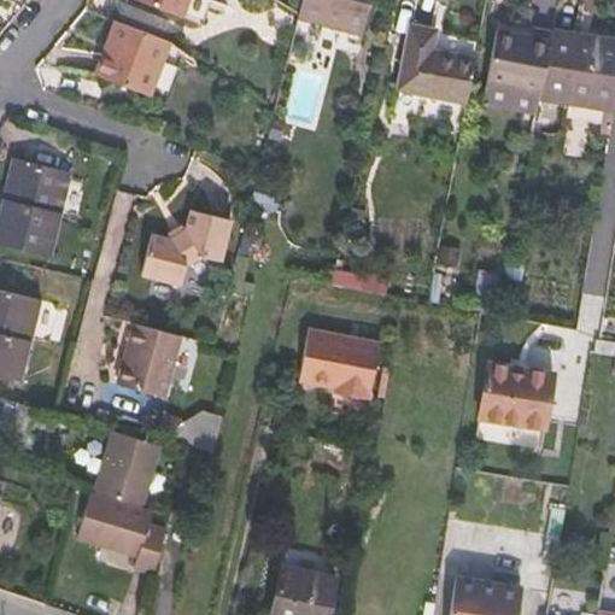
[(217,0),(139,0),(140,0),(188,19),(208,27),(217,0)]
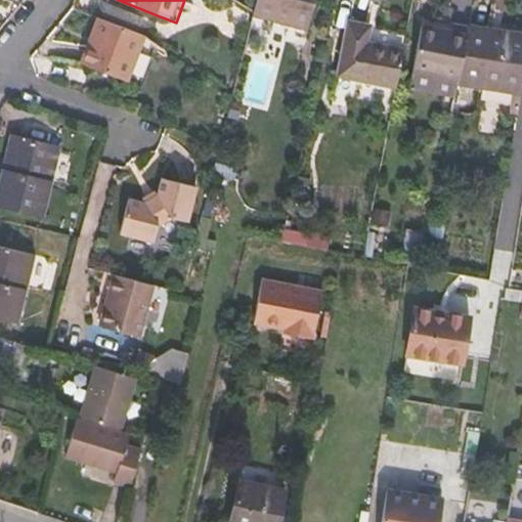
[(309,26),(315,0),(259,0),(257,11),(309,26)]
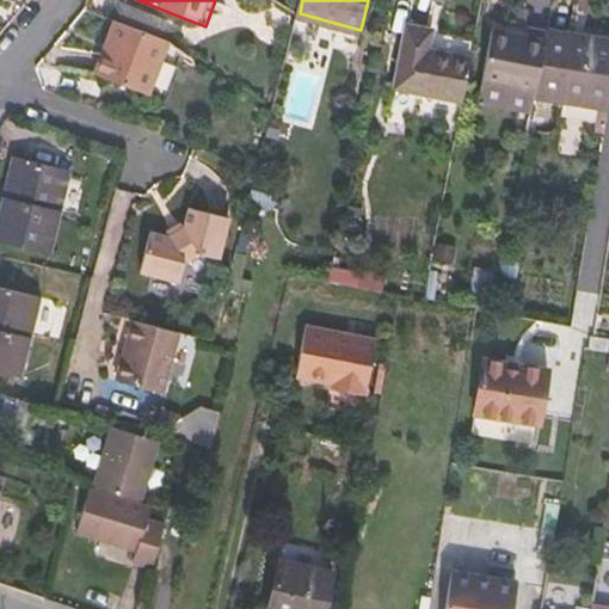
[(123,24),(117,22),(105,53),(110,55),(123,24)]
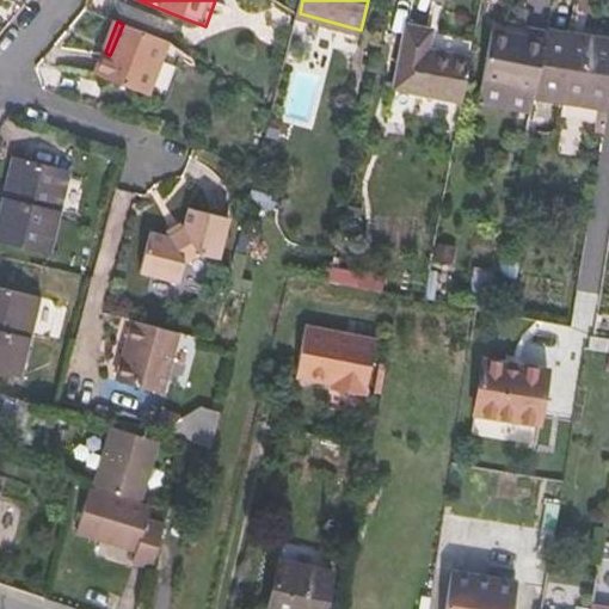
[(105,53),(96,74),(149,97),(170,44),(123,24),(110,55),(105,53)]
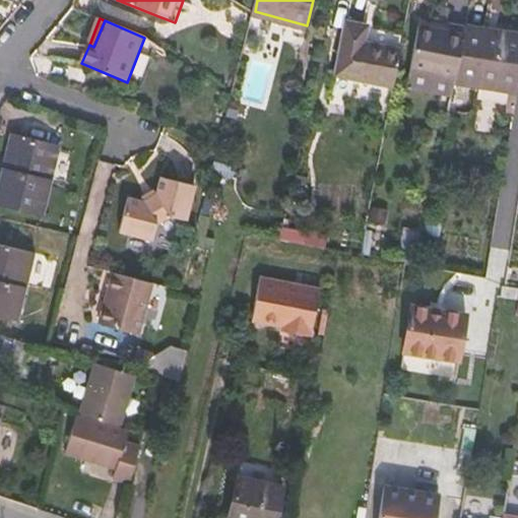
[(349,21),(339,76),(396,86),(403,51),(367,44),(370,25),(349,21)]
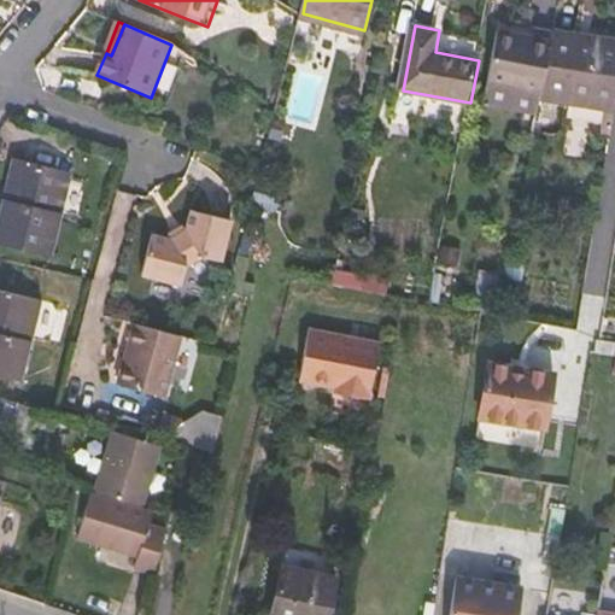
[(614,44),(556,34),(554,46),(543,99),(614,111),(614,44)]
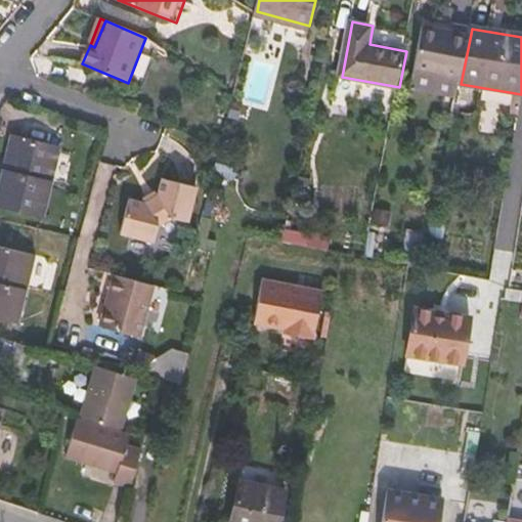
[(422,30),(412,74),(439,80),(447,35),(422,30)]
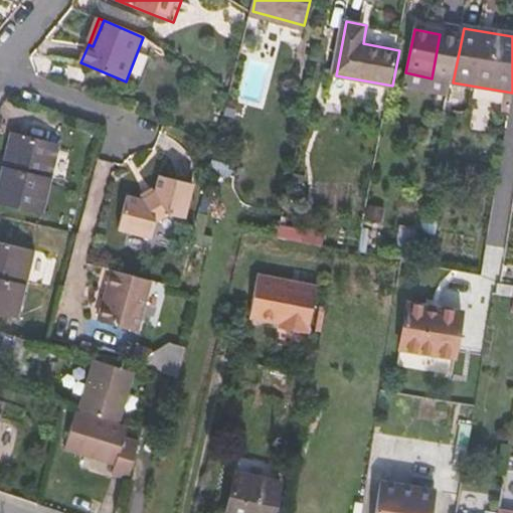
[(432,78),(449,81),(453,82),(462,38),(440,34),(432,78)]
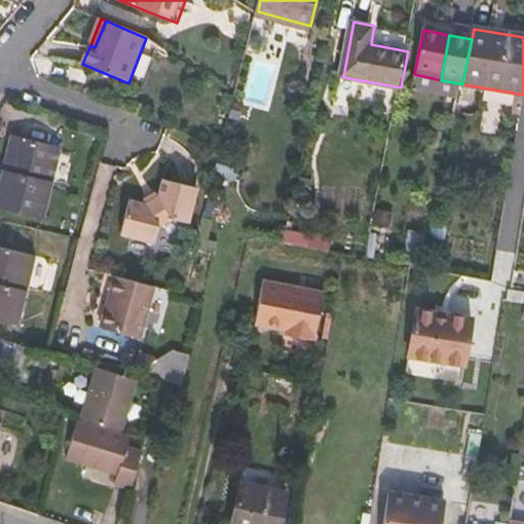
[(128,83),(139,86),(155,45),(146,38),(128,83)]
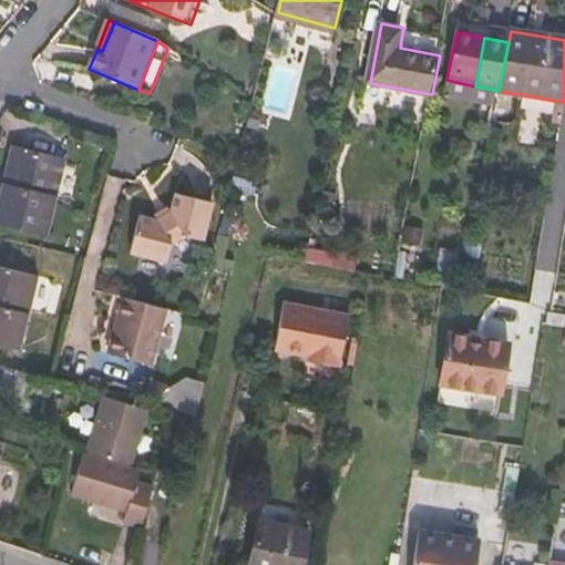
[(68,143),(28,131),(23,149),(64,160),(68,143)]
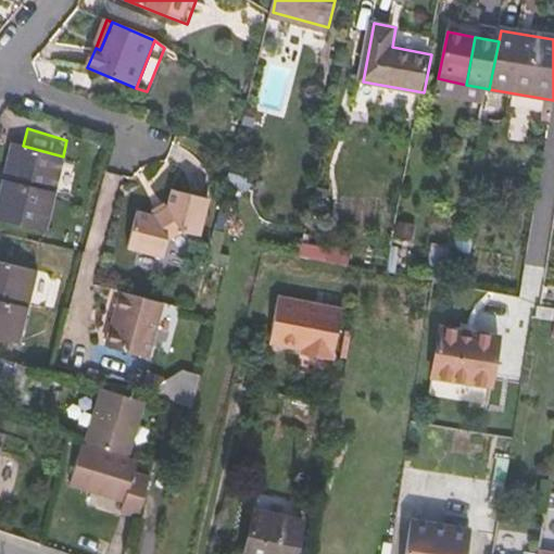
[(20,146),(12,143),(2,183),(10,185),(20,146)]
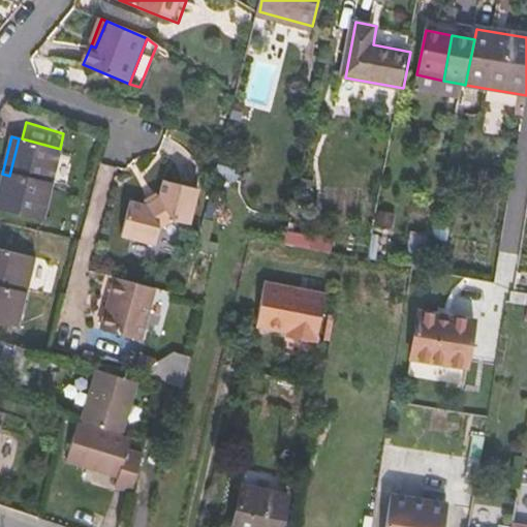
[(0,209),(42,219),(60,149),(22,138),(19,138),(9,176),(2,174),(0,183),(0,209)]
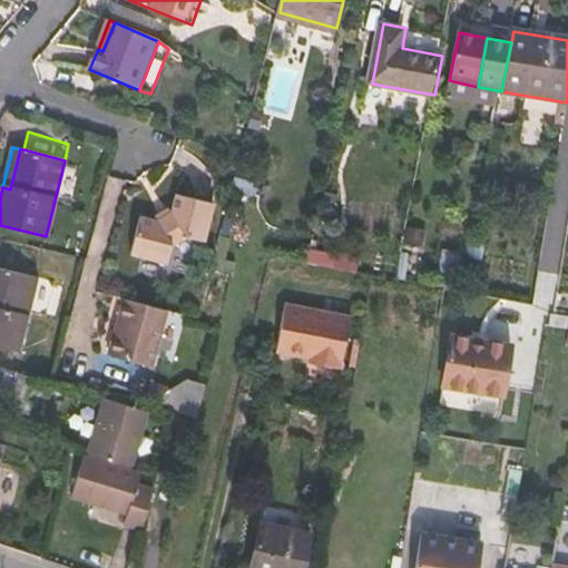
[(240,185),(253,188),(256,176),(243,173),(240,185)]
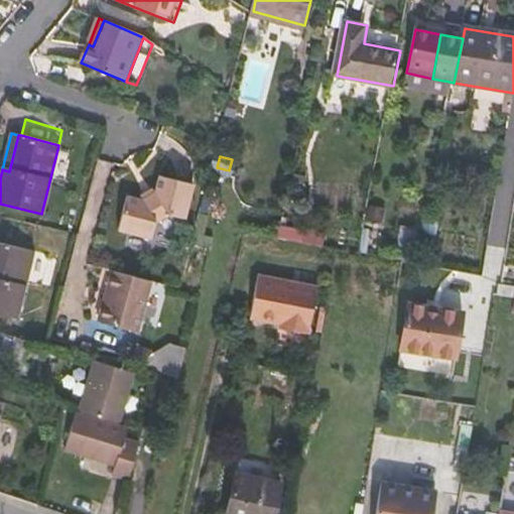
[(190,189),(158,180),(153,197),(141,204),(139,204),(127,201),(117,232),(148,240),(153,225),(167,217),(181,221),(190,189)]
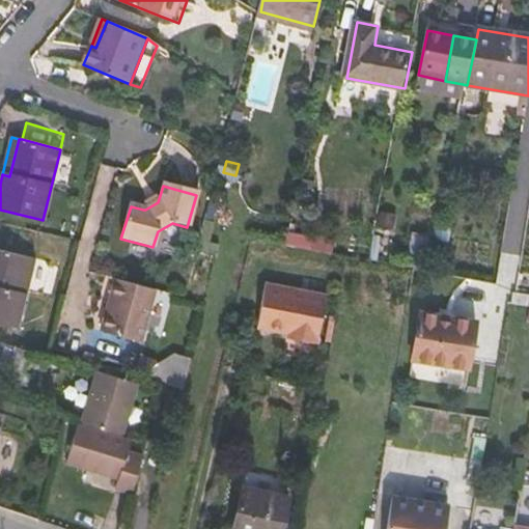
[(156,199),(143,205),(145,210),(158,202),(156,199)]
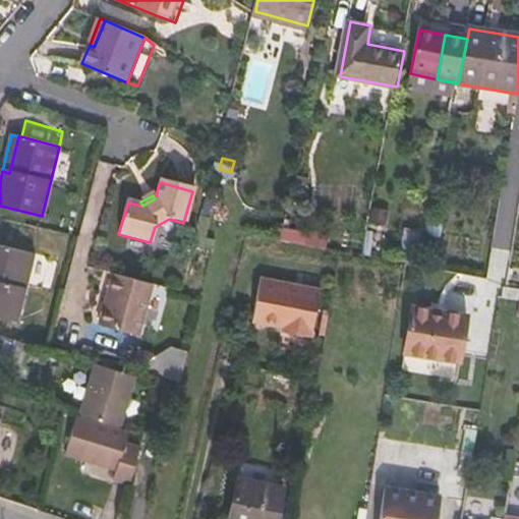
[(0,245),(0,319),(15,324),(33,254),(0,245)]
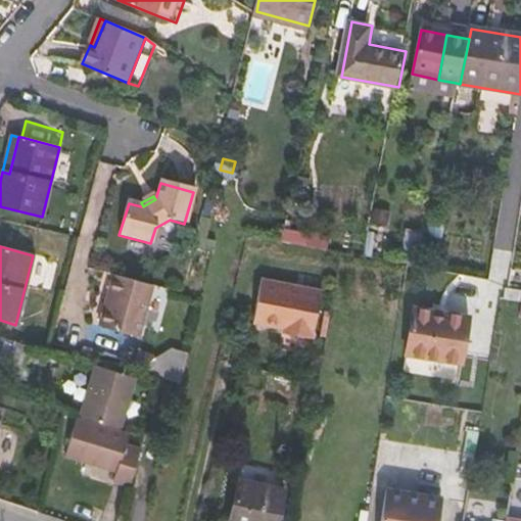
[(99,324),(138,337),(154,286),(114,274),(99,324)]
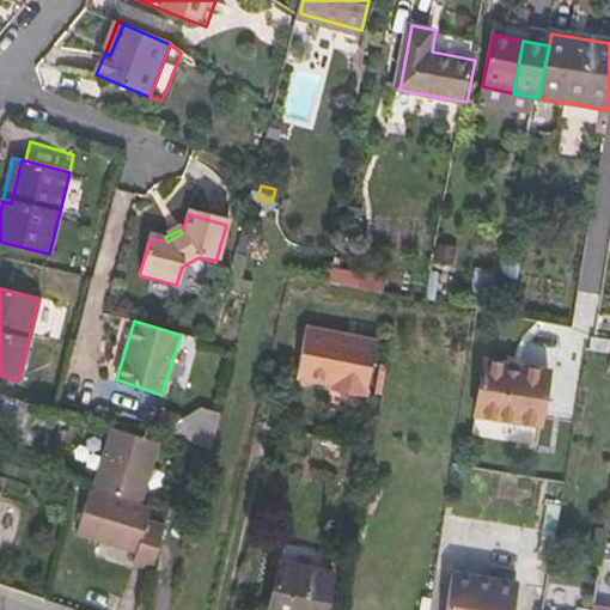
[(299,382),(334,388),(346,389),(345,394),(368,398),(378,341),(307,329),(299,382)]
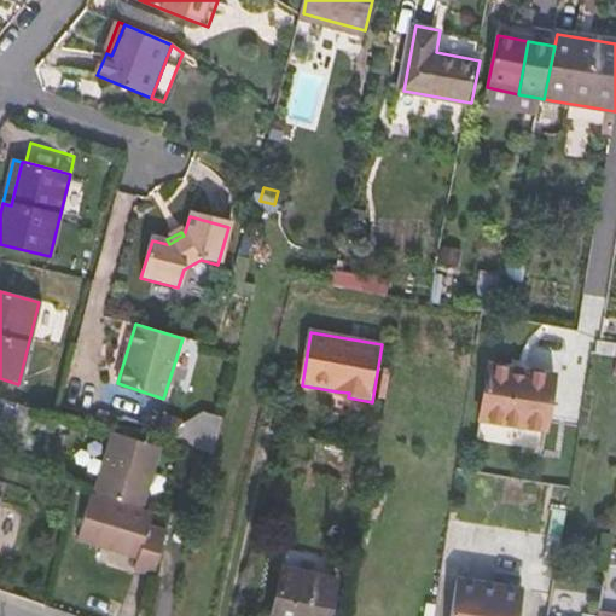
[(548,430),(557,376),(492,366),(483,419),(548,430)]
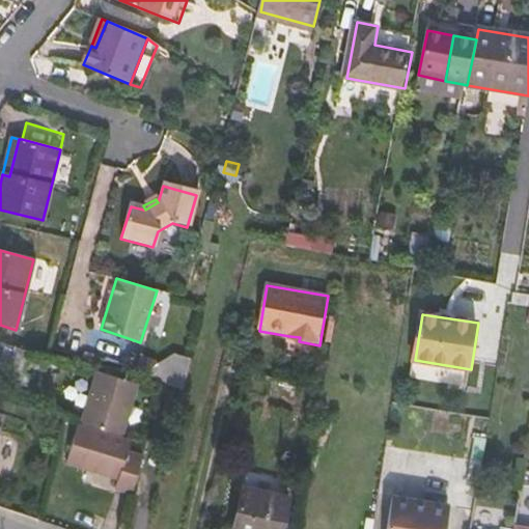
[(161,367),(157,371),(189,380),(193,361),(179,357),(163,367),(161,367)]
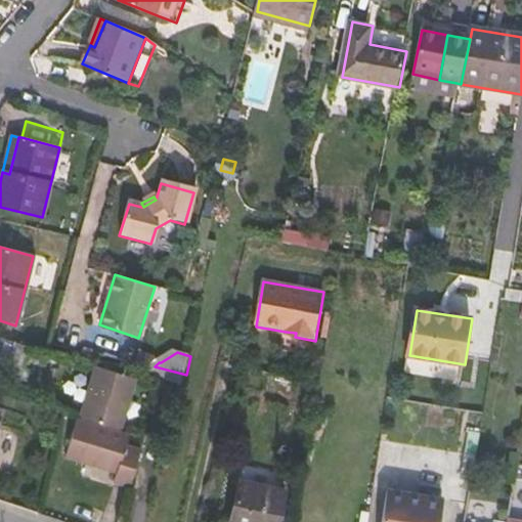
[(412,358),(411,372),(462,377),(463,364),(412,358)]
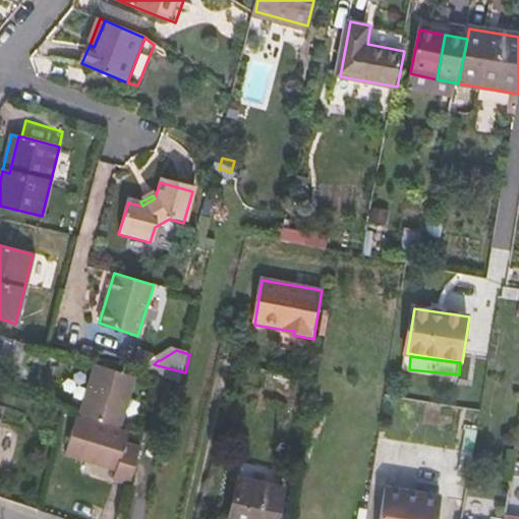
[(136,378),(98,365),(82,416),(121,428),(136,378)]
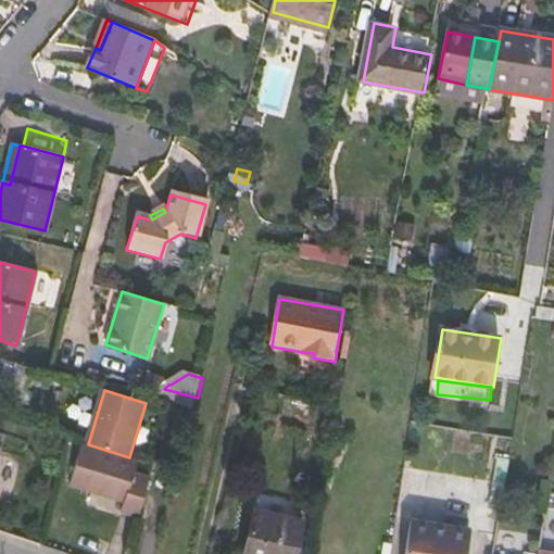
[(152,479),(131,473),(135,460),(129,457),(88,444),(78,442),(67,488),(122,504),(120,512),(142,519),(152,479)]
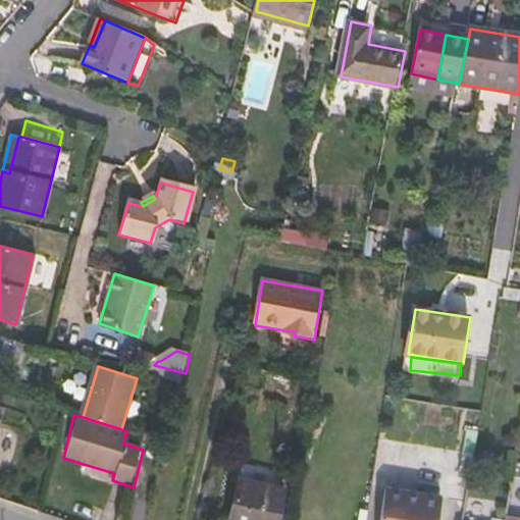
[(241,481),(231,519),(278,519),(286,491),(241,481)]
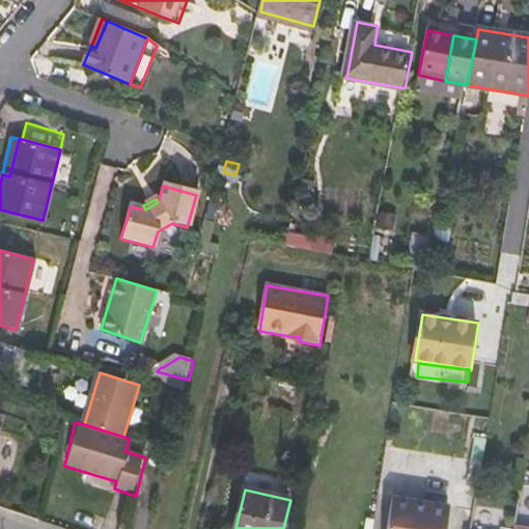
[(445,528),(449,510),(395,500),(390,528),(445,528)]
